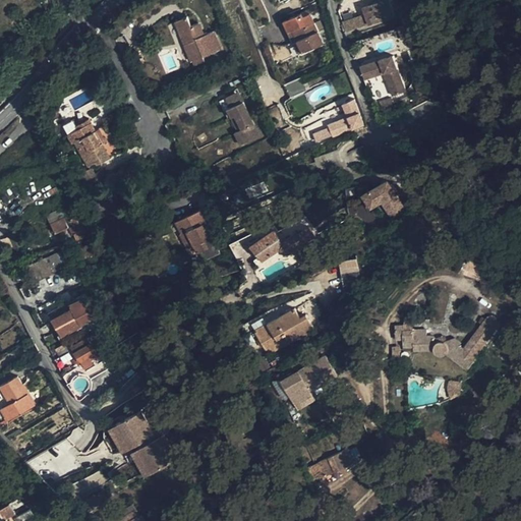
[(345,12),(340,13),(343,26),(341,27),(343,35),(350,33),(365,29),(395,20),(389,4),(365,10),(368,19),(363,20),(348,24),(345,12)]
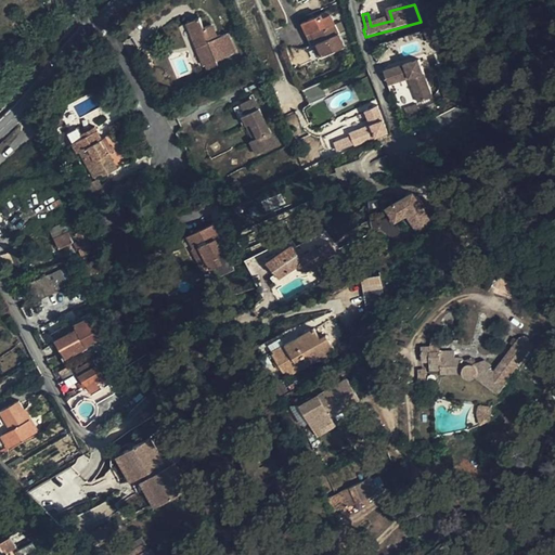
[(317,44),(321,55),(345,44),(338,29),(334,21),(333,18),(332,16),(323,20),(322,17),(302,25),(310,41),(314,39),(317,44)]
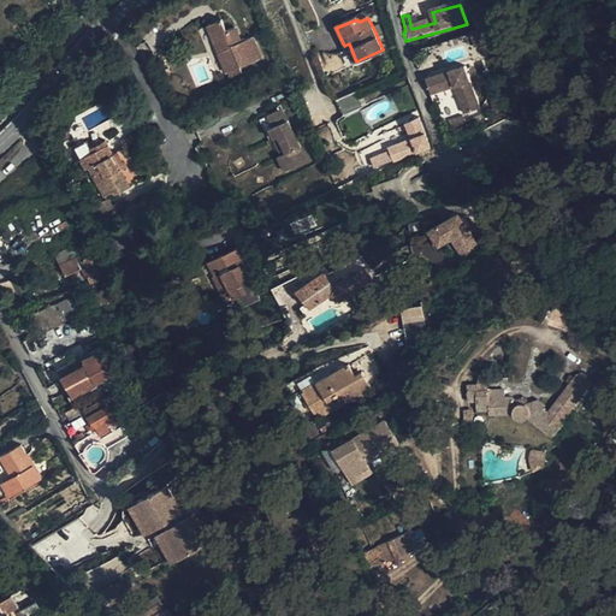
[(207,25),(226,72),(261,58),(253,36),(242,41),(236,27),(226,30),(223,19),(207,25)]
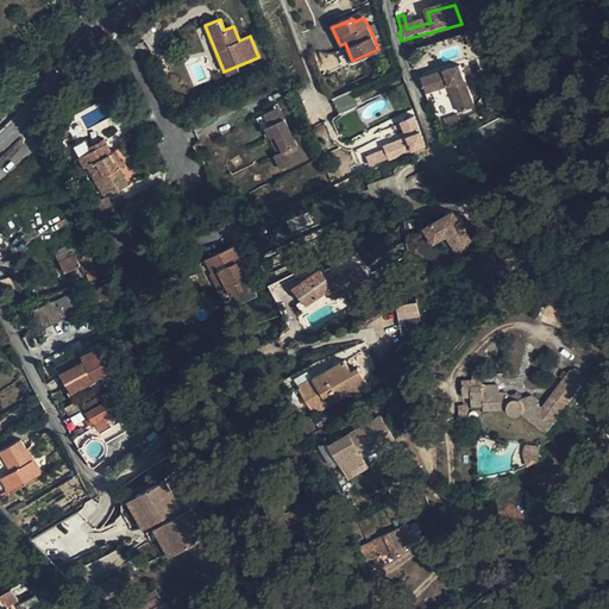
[(456,52),(470,49),(468,41),(453,45),(456,52)]
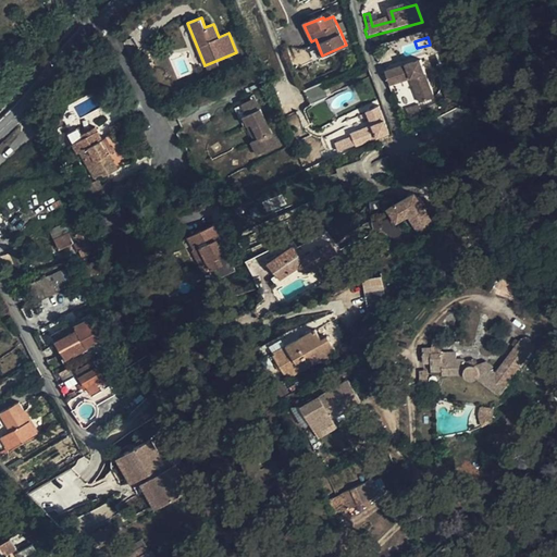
[(385,72),(390,87),(410,81),(418,104),(434,100),(420,60),(385,72)]
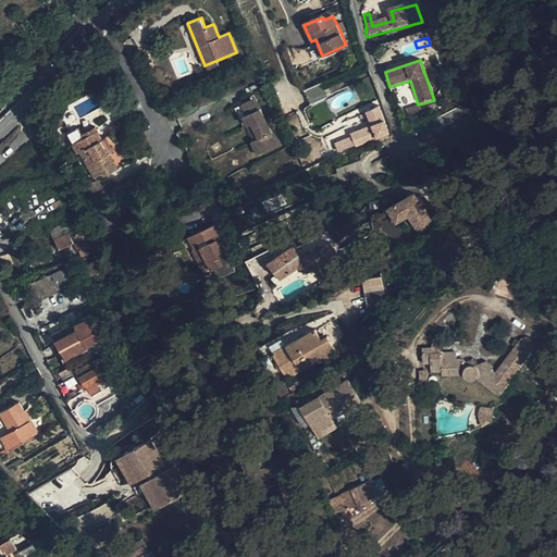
[(318,84),(300,93),(307,106),(324,97),(318,84)]
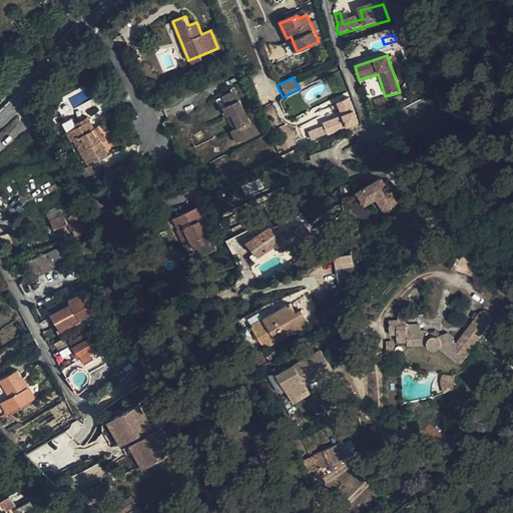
[(258,138),(234,92),(222,98),(224,102),(228,110),(219,114),(223,122),(231,118),(238,132),(230,136),(227,137),(233,149),(258,138)]
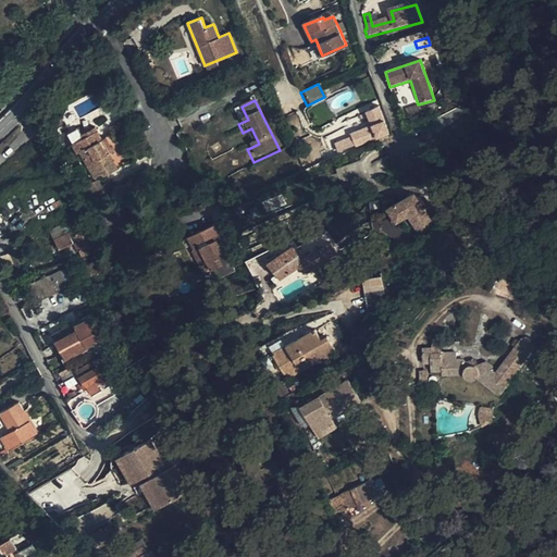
[(376,107),(362,112),(368,126),(347,135),(348,138),(353,148),(387,134),(376,107)]
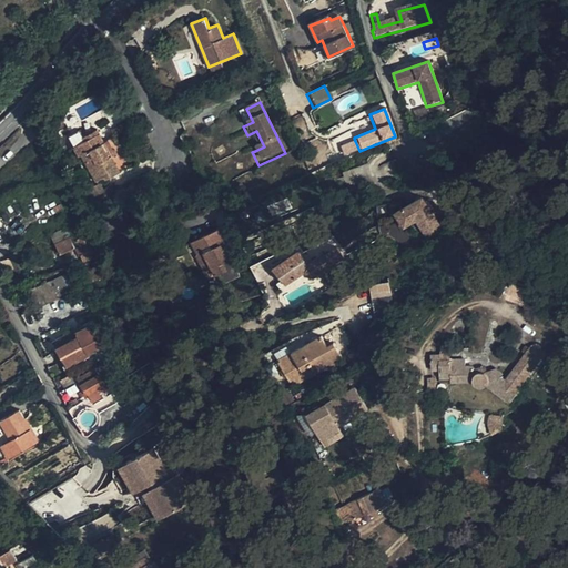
[(256,131),(247,135),(255,151),(264,146),(256,131)]
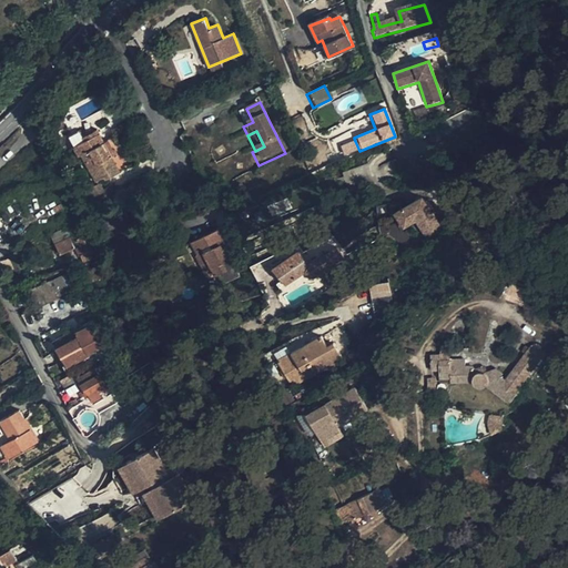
[(80,159),(83,158),(94,179),(98,185),(101,183),(104,181),(105,183),(117,179),(120,176),(120,175),(112,160),(115,158),(109,144),(104,145),(98,133),(85,140),(82,133),(68,141),(73,151),(75,150),(80,159)]
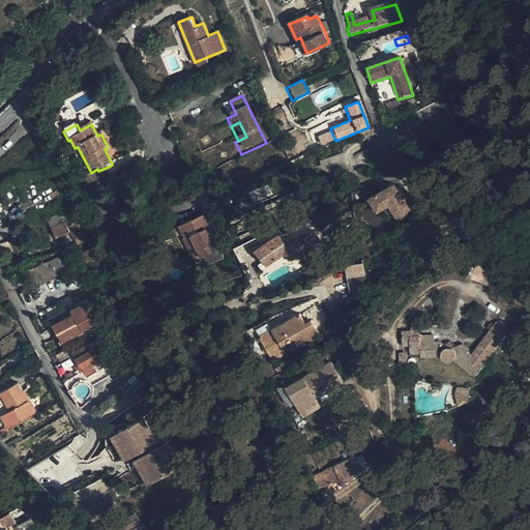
[(372,137),(370,130),(359,135),(362,141),(372,137)]
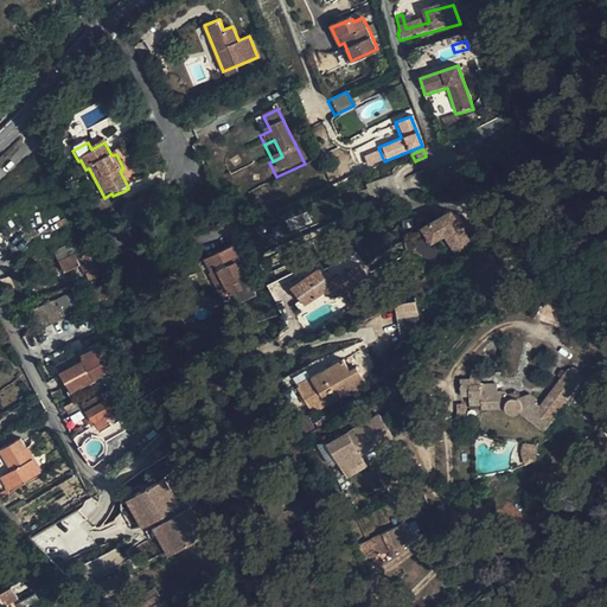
[(379,151),(366,157),(371,167),(384,161),(379,151)]
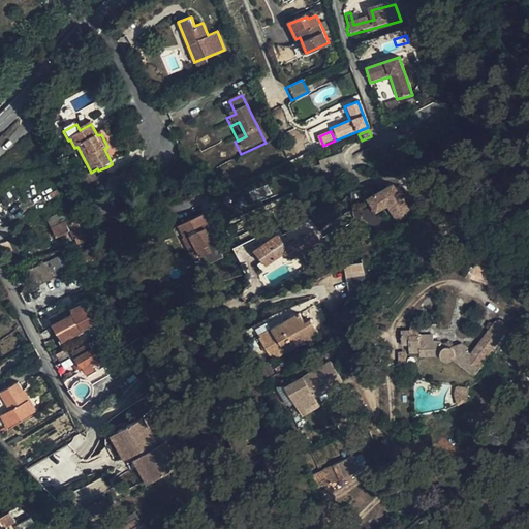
[(307,156),(318,151),(315,142),(311,144),(303,147),(307,156)]
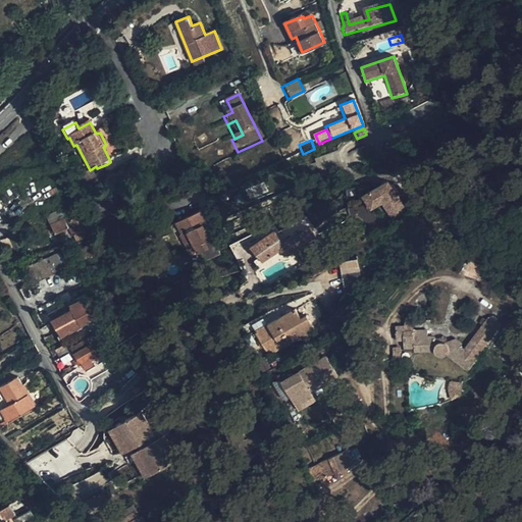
[(110,162),(107,164),(112,174),(122,169),(117,158),(110,161),(110,162)]
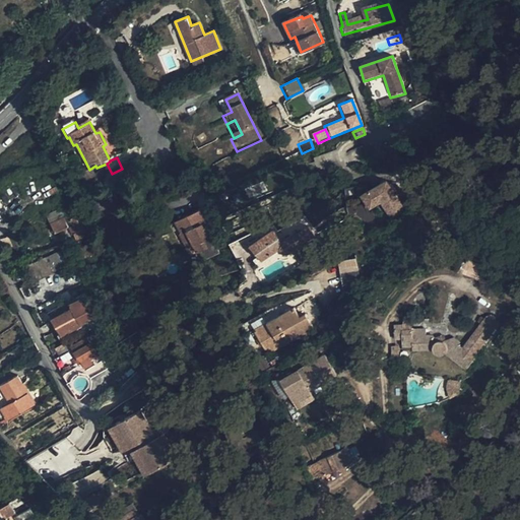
[(89,170),(86,164),(76,169),(81,177),(82,176),(93,171),(92,168),(89,170)]
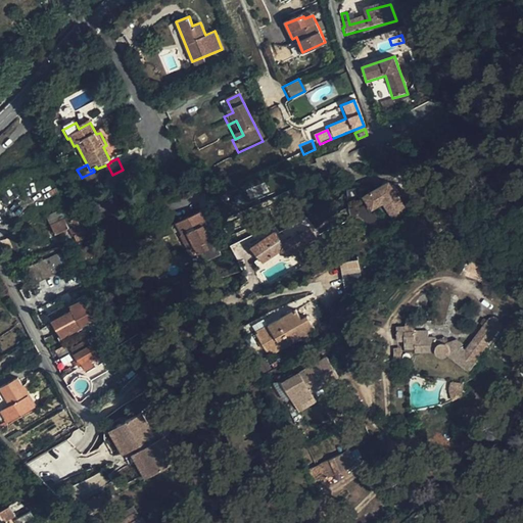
[(102,176),(98,169),(94,172),(83,177),(88,188),(107,177),(105,174),(102,176)]
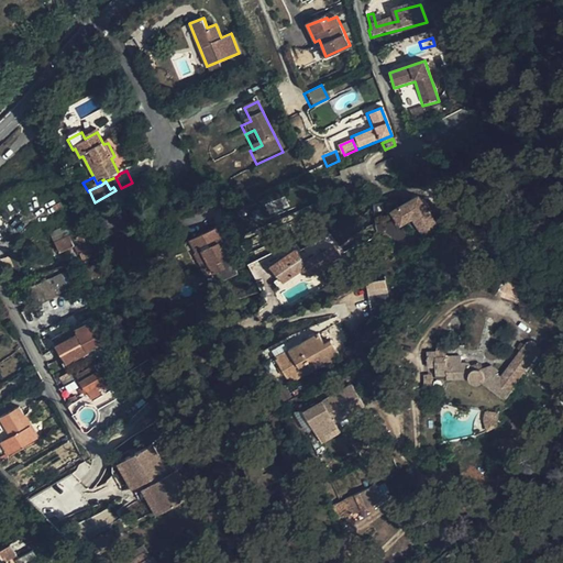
[(399,228),(411,221),(420,235),(437,227),(420,195),(389,211),(399,228)]
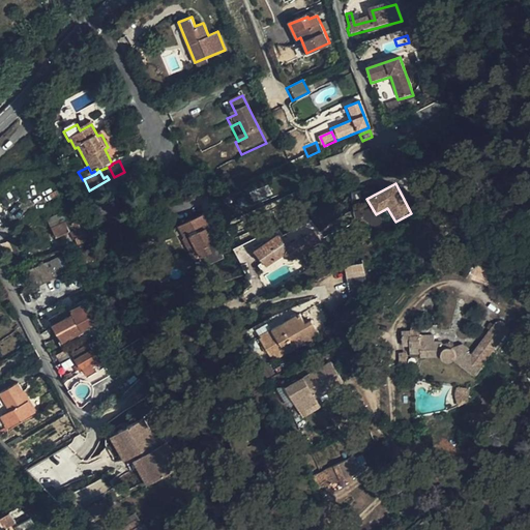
[(367,199),(352,207),(362,230),(379,223),(367,199)]
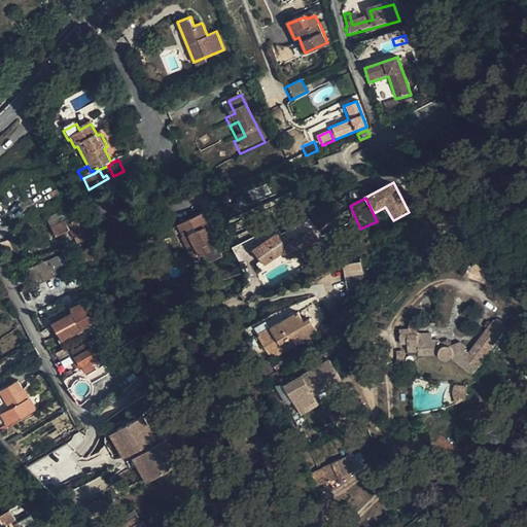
[(178,222),(184,235),(192,232),(203,253),(213,248),(210,241),(215,238),(202,210),(178,222)]
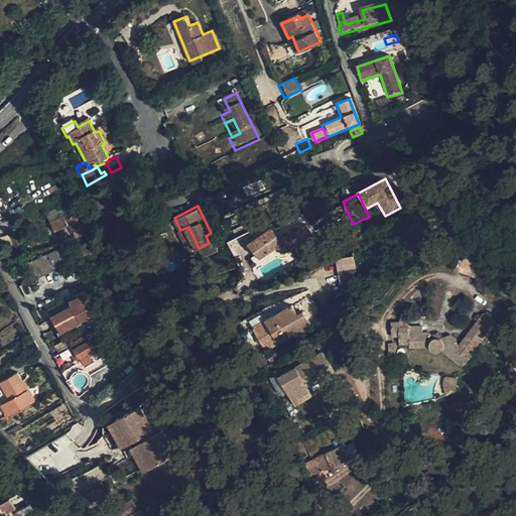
[(83,228),(84,227),(78,214),(70,218),(67,215),(48,223),(53,232),(66,226),(70,233),(80,256),(93,251),(83,228)]
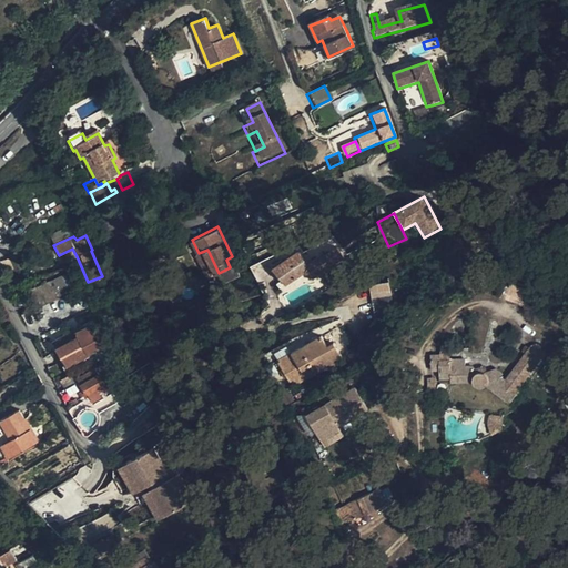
[(302,249),(274,269),(283,281),(294,274),(297,280),(306,273),(308,275),(311,276),(315,276),(316,276),(318,275),(347,255),(340,244),(327,253),(326,251),(310,261),(302,249)]
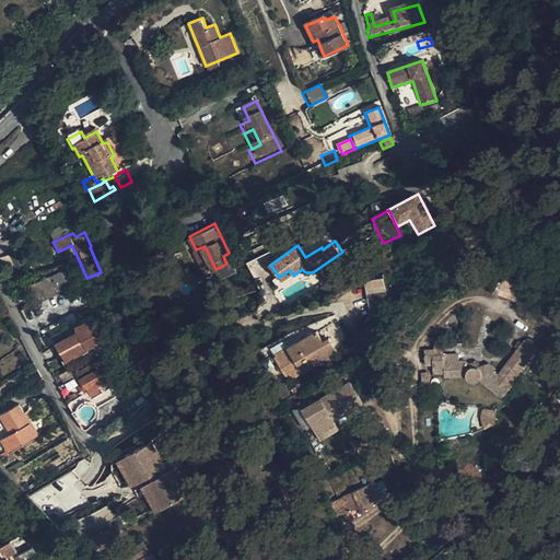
[(205,246),(196,249),(208,273),(216,269),(205,246)]
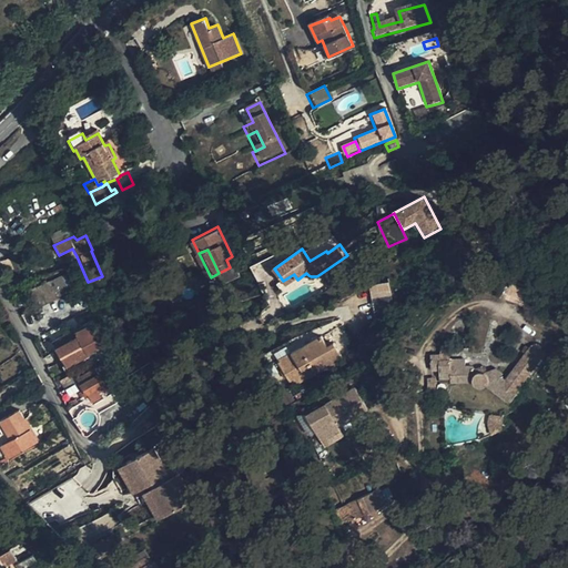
[(8,256),(12,271),(22,267),(20,261),(18,253),(8,256)]
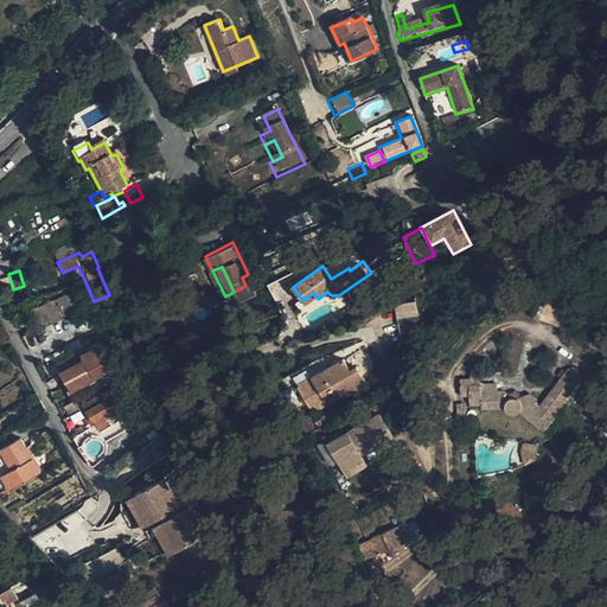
[(74,294),(23,317),(31,334),(51,326),(82,313),(74,294)]
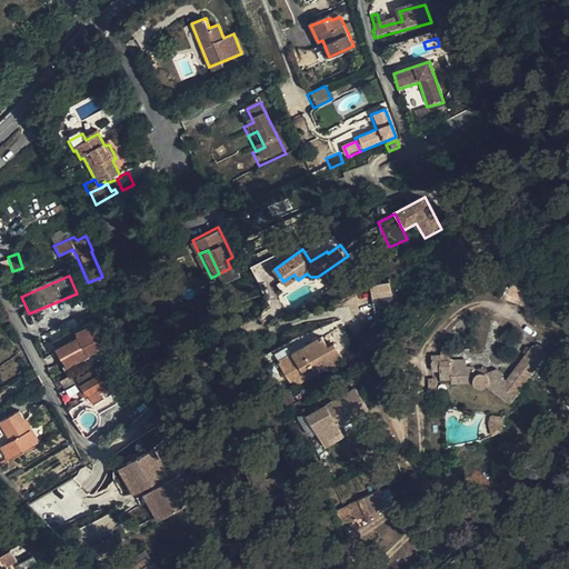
[(392,308),(388,282),(370,285),(372,292),(375,310),(392,308)]
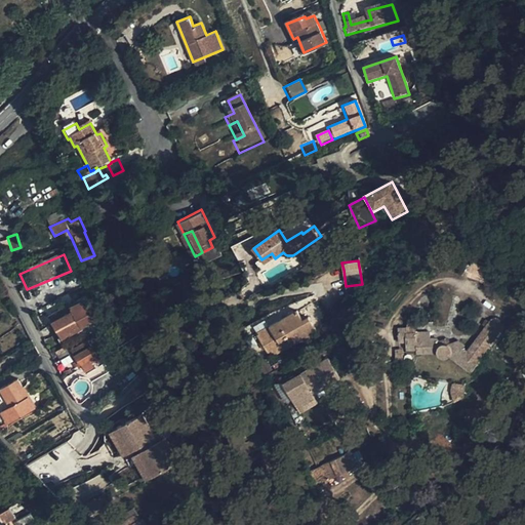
[(81,304),(87,299),(84,295),(48,317),(51,322),(81,304)]
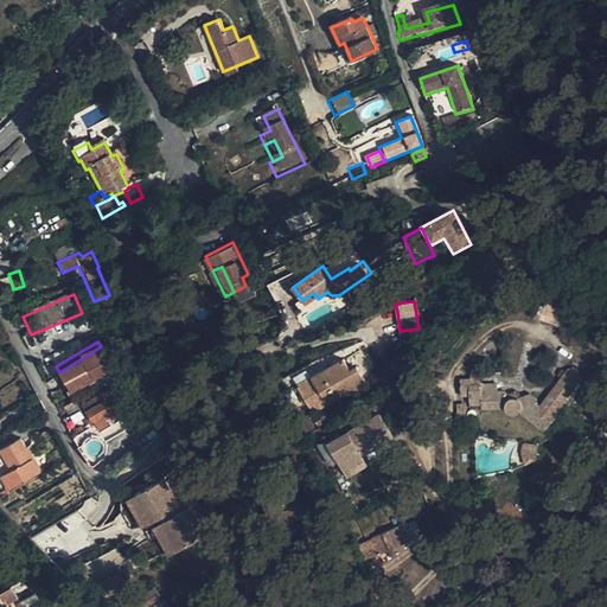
[(101,346),(94,351),(104,369),(112,365),(101,346)]
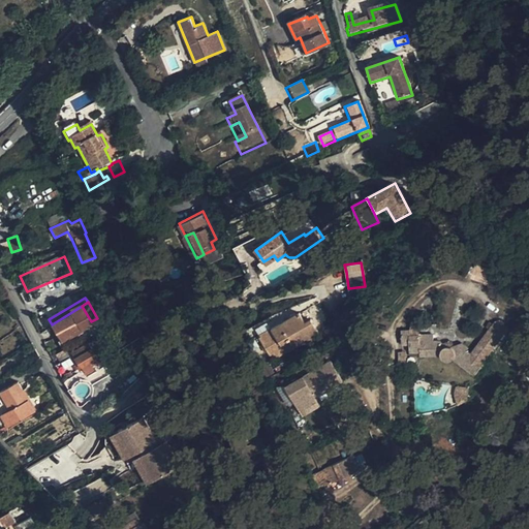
[(82,306),(52,324),(60,340),(91,321),(82,306)]
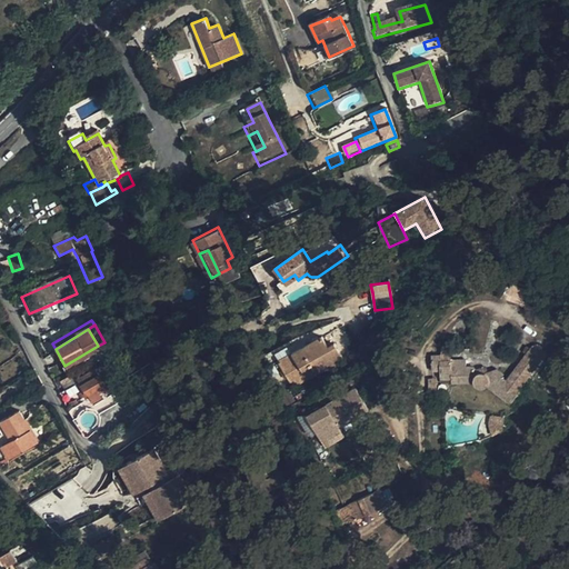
[(328,347),(321,336),(277,360),(291,388),(341,360),(332,345),(328,347)]
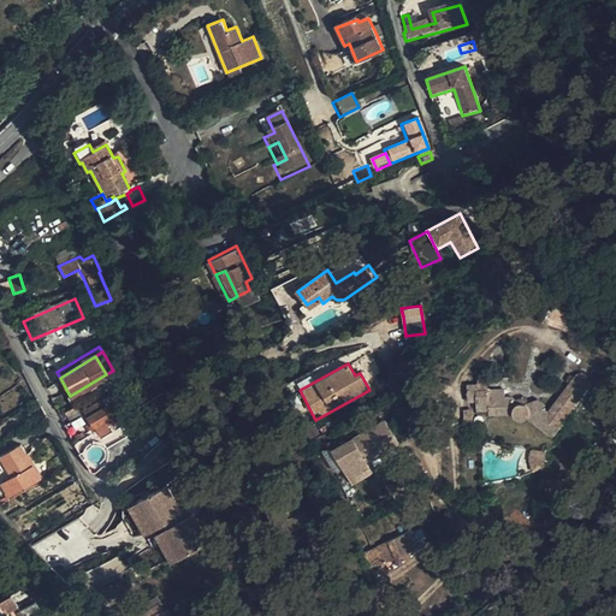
[(489,372),(478,373),(478,384),(468,384),(468,400),(478,398),(479,410),(491,409),(491,414),(513,412),(514,415),(515,416),(519,419),(520,420),(522,420),(525,419),(527,419),(528,418),(526,402),(517,402),(515,398),(511,396),(508,395),(505,396),(504,389),(490,389),(489,372)]
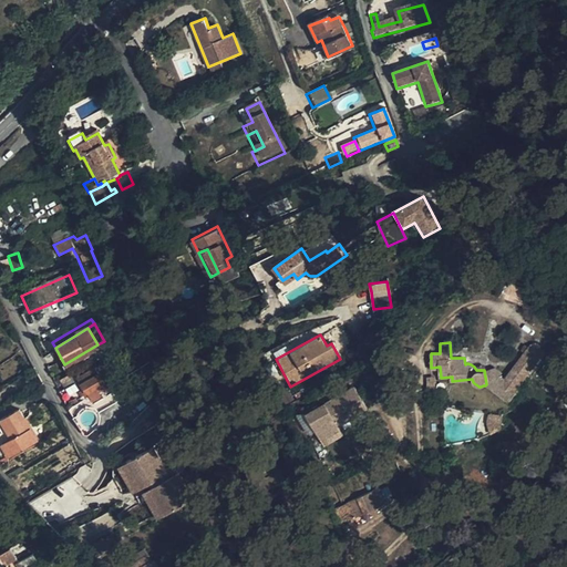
[(98,344),(64,364),(60,367),(61,369),(62,371),(100,349),(98,344)]
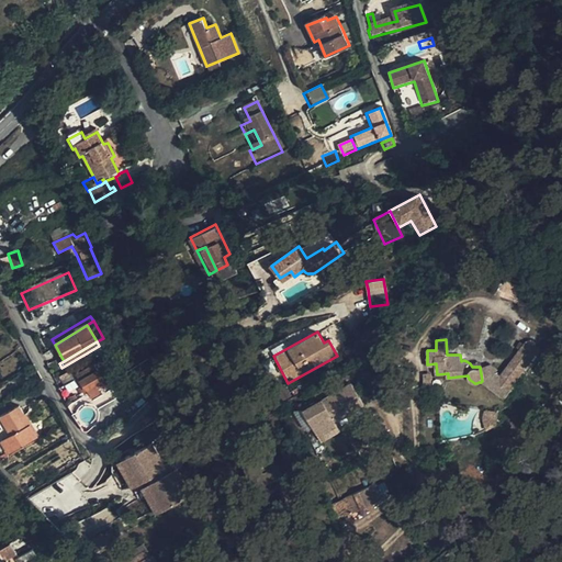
[(480,367),(482,381),(505,398),(515,385),(513,383),(519,374),(536,350),(537,348),(536,346),(535,344),(532,341),(529,341),(527,341),(525,341),(524,343),(508,366),(501,375),(495,373),(497,370),(490,363),(480,367)]
